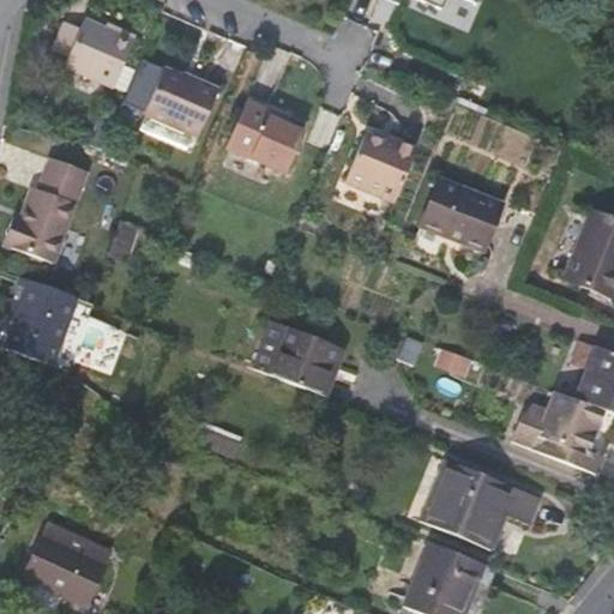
[(399,0),(467,30),(479,0),(399,0)]
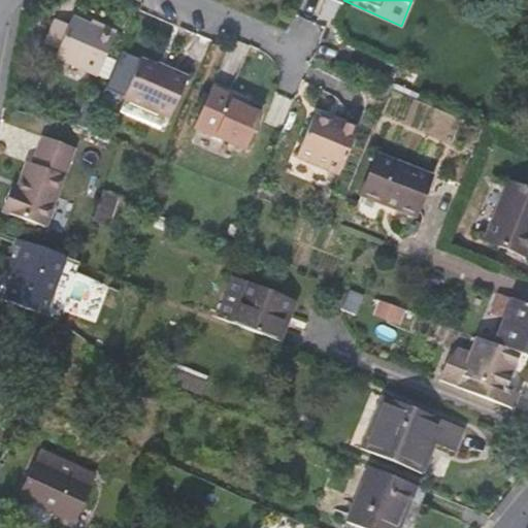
[(97,76),(116,32),(99,25),(98,28),(72,17),(68,26),(55,20),(44,43),(58,48),(55,58),(97,76)]
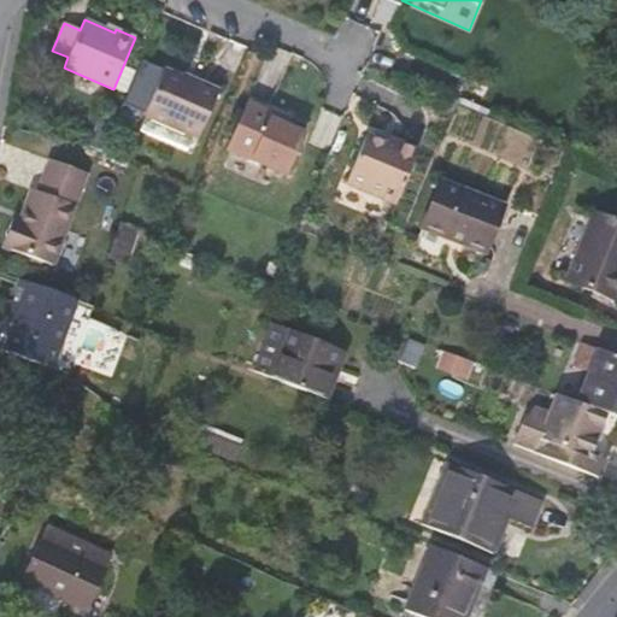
[(164,70),(144,113),(199,137),(219,90),(197,81),(195,84),(164,70)]
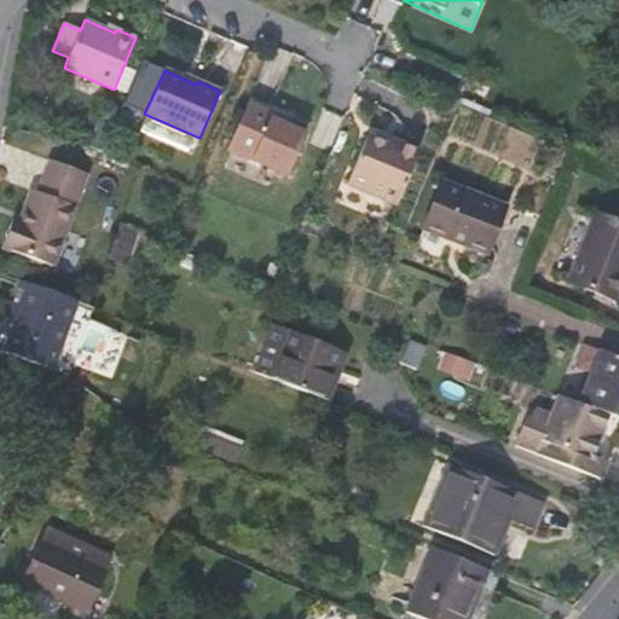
[(248,103),(227,150),(287,175),(305,134),(271,120),(273,114),(248,103)]
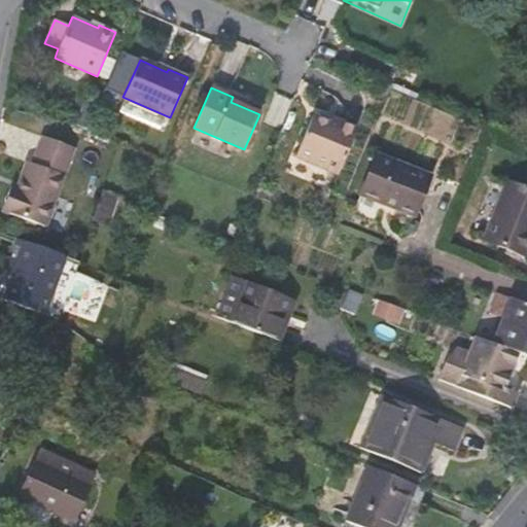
[(86,101),(77,125),(88,130),(98,106),(86,101)]
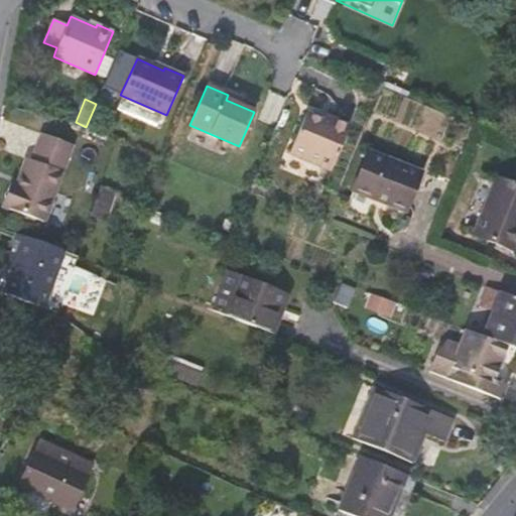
[(305,113),(288,153),(331,171),(350,126),(333,119),(331,123),(305,113)]
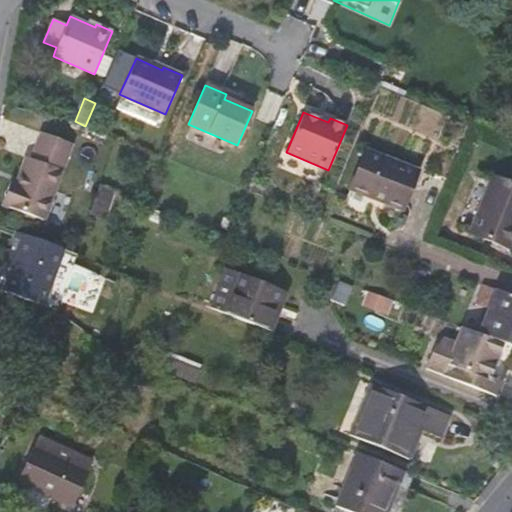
[(44,220),(72,144),(41,132),(31,159),(26,157),(16,182),(10,180),(1,205),(44,220)]
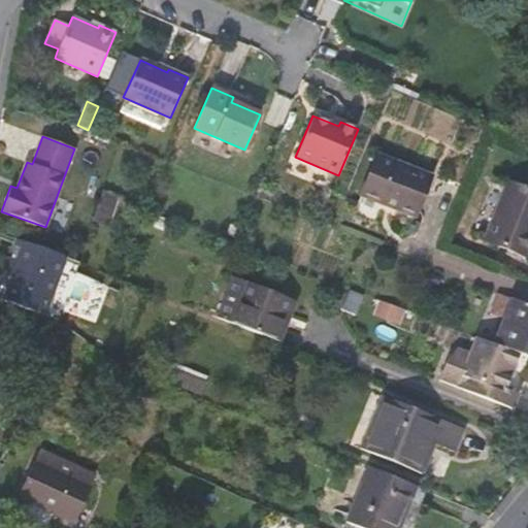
[(375,156),(360,195),(416,216),(430,177),(375,156)]
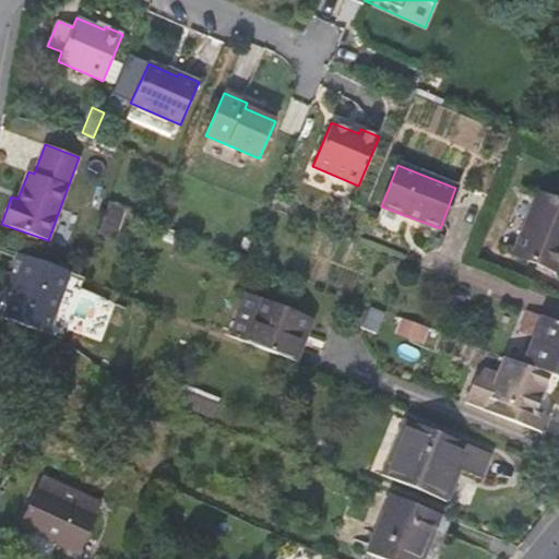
[(558,201),(536,193),(512,254),(554,270),(558,256),(558,201)]
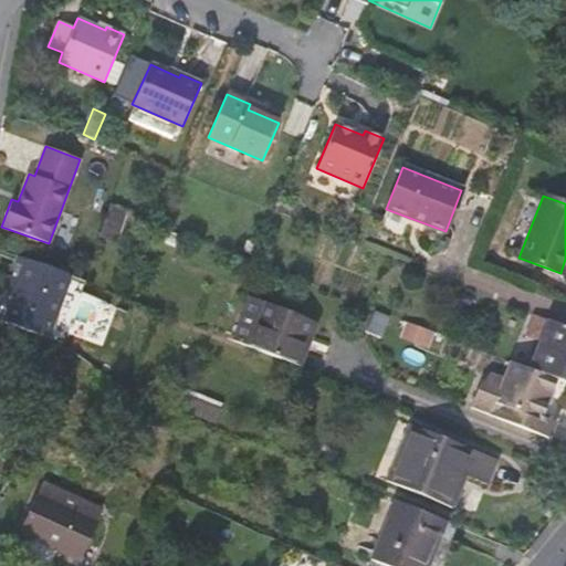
[(85,281),(19,257),(7,286),(16,304),(10,306),(4,322),(62,343),(84,282),(85,281)]
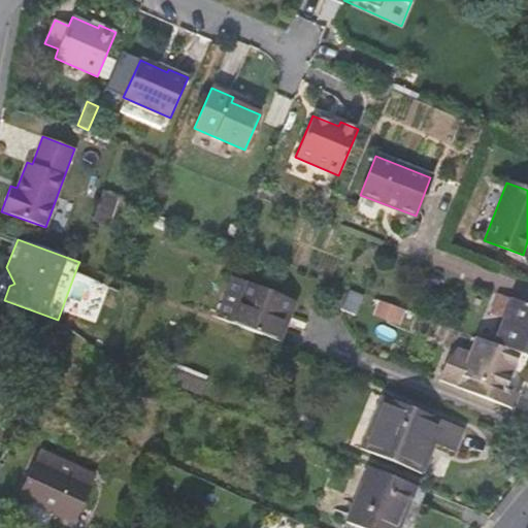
[(233,277),(218,318),(233,324),(249,284),(233,277)]
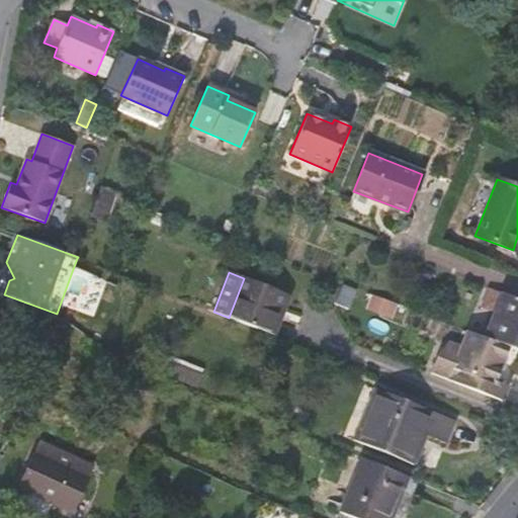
[(244,278),(229,318),(269,334),(278,309),(283,311),(289,295),(244,278)]
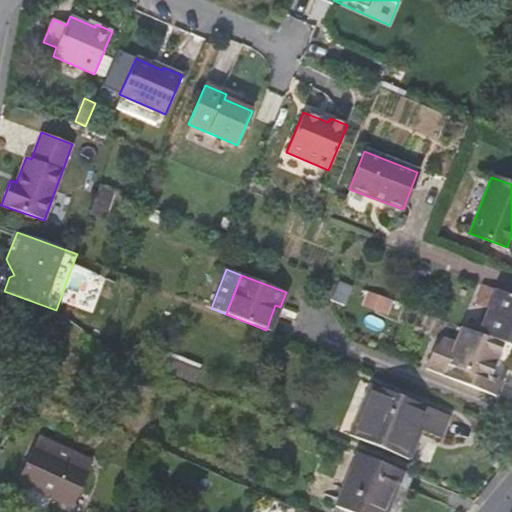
[(497,289),(482,284),(475,301),(490,307),(497,289)]
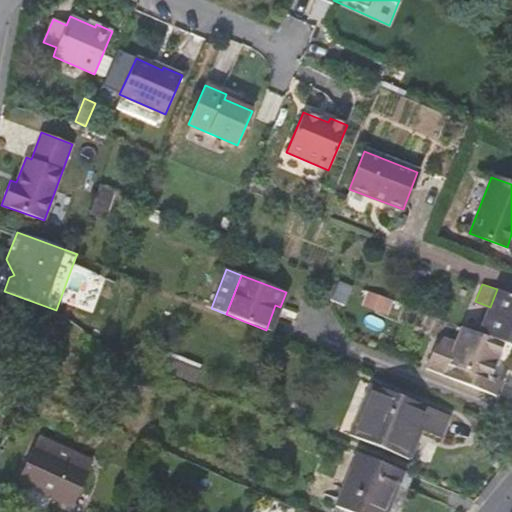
[(502,344),(511,347),(511,295),(497,289),(490,307),(479,334),(502,344)]
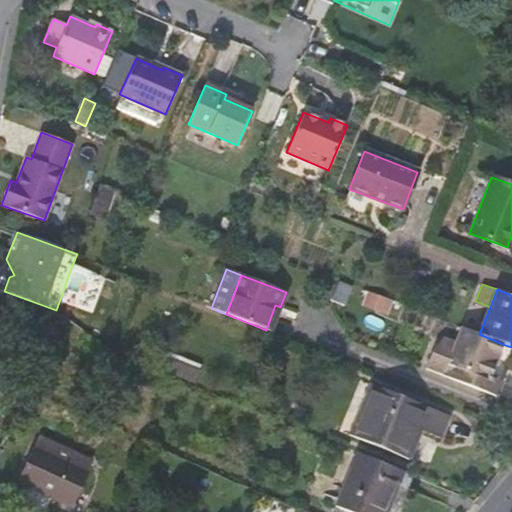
[(479,334),(462,328),(455,346),(442,341),(430,369),(443,374),(443,375),(496,396),(501,382),(489,377),(502,344),(479,334)]
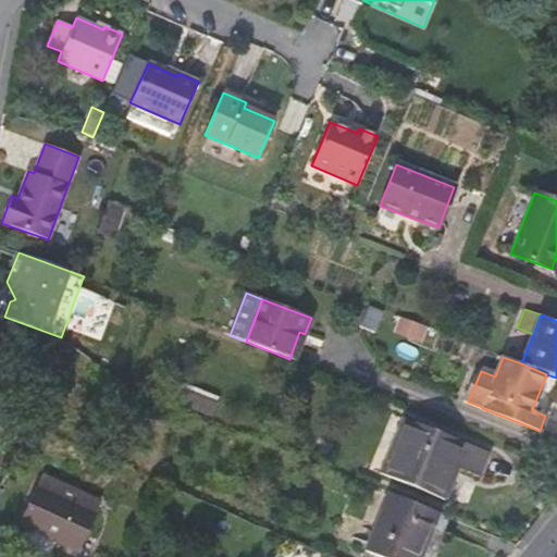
[(489,453),(408,420),(385,473),(444,498),(453,480),(447,479),(453,466),(479,477),(489,453)]
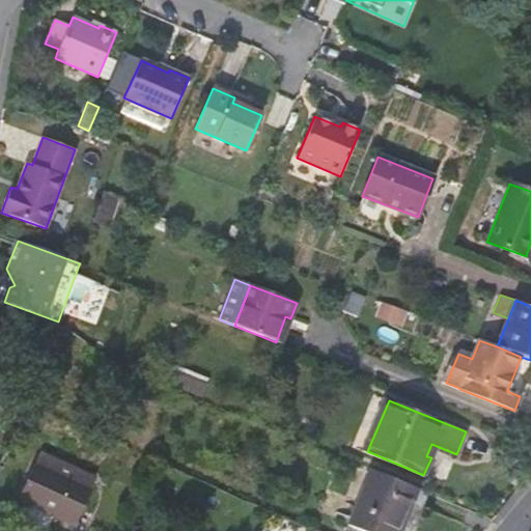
[(20,499),(74,524),(95,477),(40,452),(20,499)]
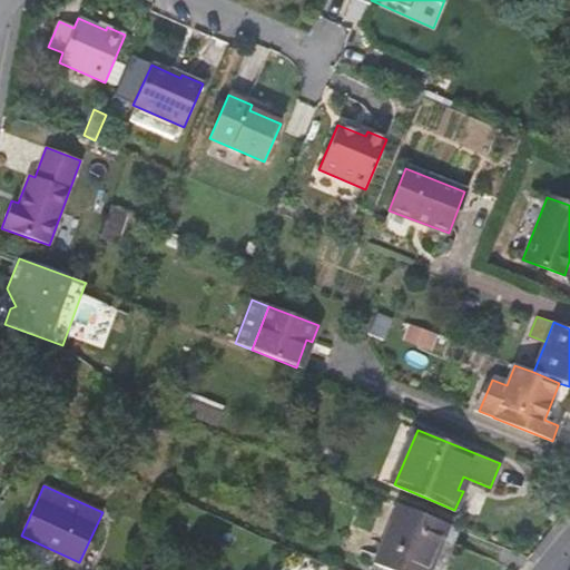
[(431,569),(449,526),(396,504),(373,564),(387,569),(431,569)]
